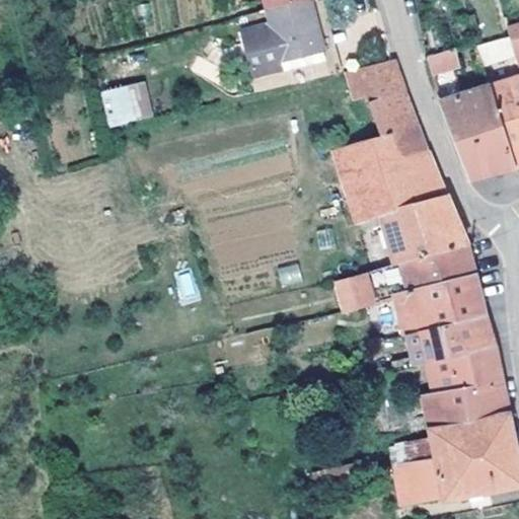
[(241,13),(235,15),(249,72),(280,66),(279,62),(323,51),(309,0),(296,0),(267,7),(241,13)]
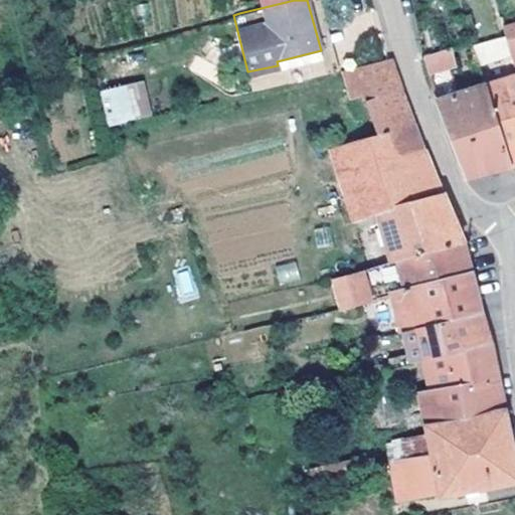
[(262,0),(235,0),(239,13),(265,7),(262,0)]
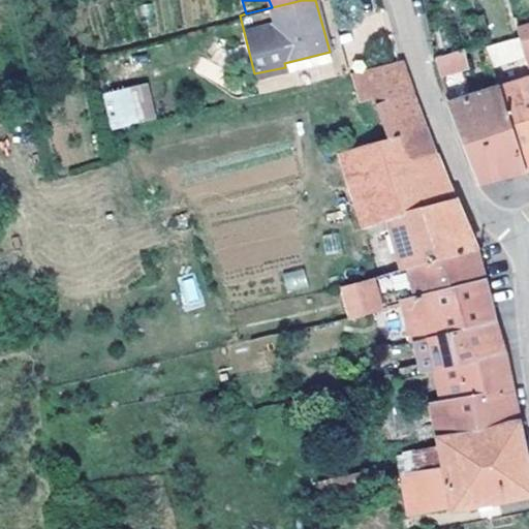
[(525,56),(528,67),(528,23),(516,27),(518,35),(525,56)]
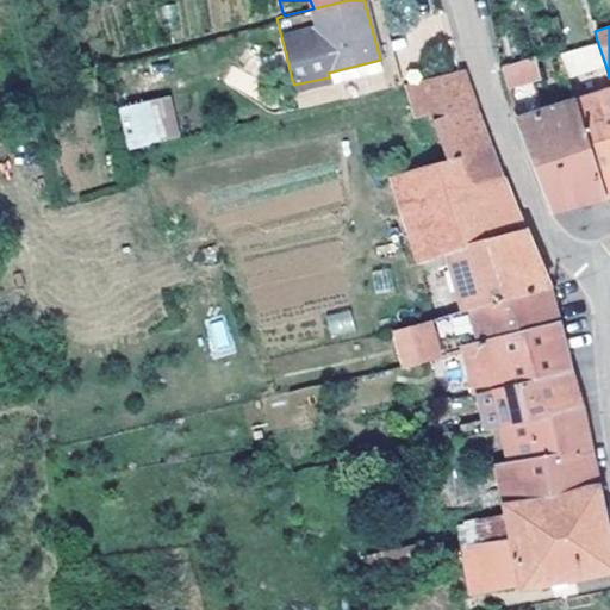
[(597,41),(559,51),(567,74),(605,64),(597,41)]
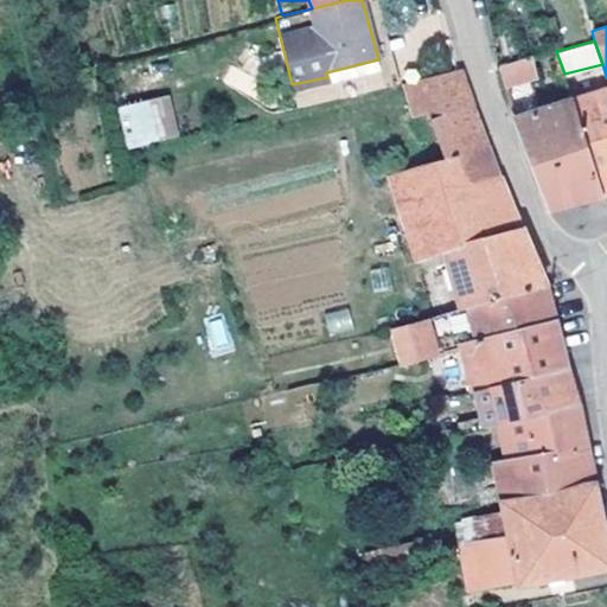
[(555,48),(498,64),(504,91),(530,84),(564,74),(556,51),(555,48)]
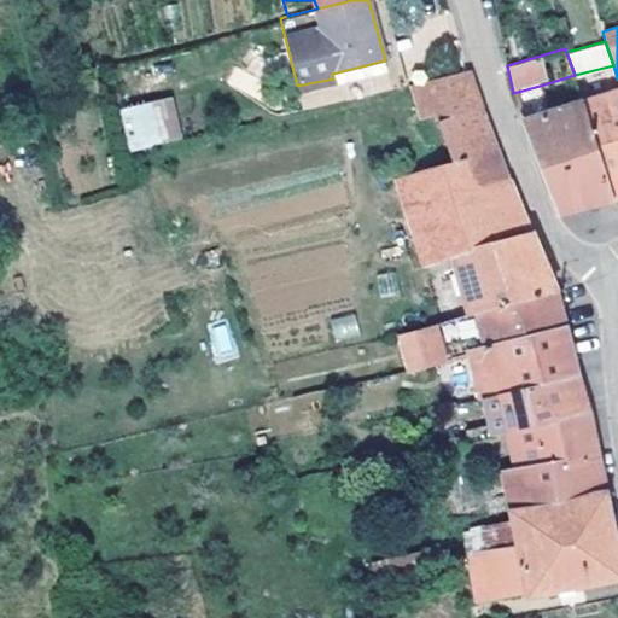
[(385,60),(332,74),(333,79),(339,100),(391,88),(385,60)]
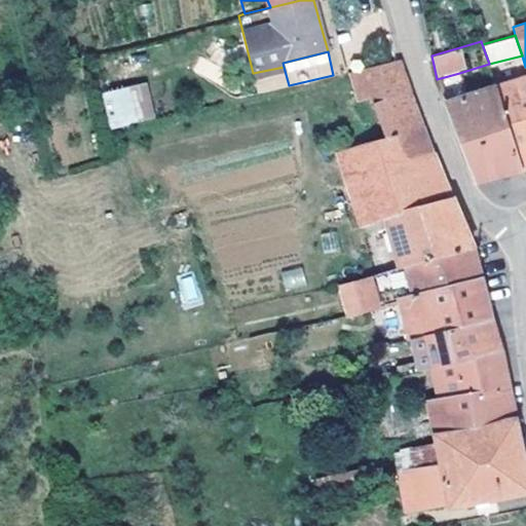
[(399,58),(350,70),(357,100),(371,96),(385,138),(392,161),(431,152),(409,89),(399,58)]
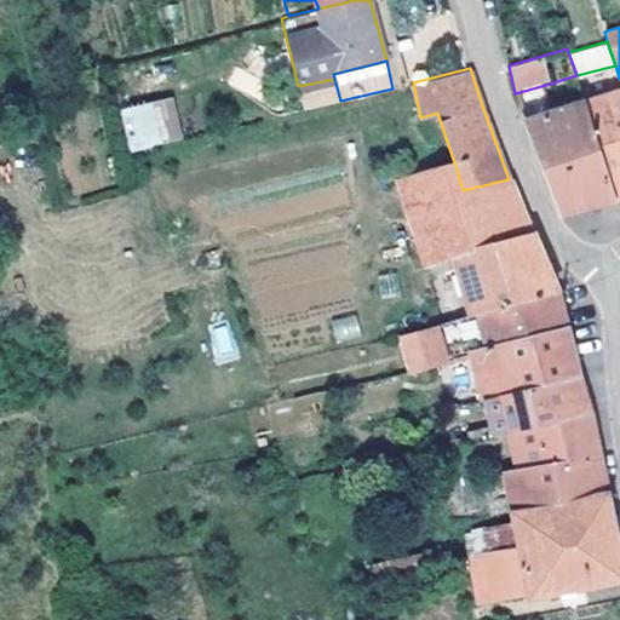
[(619,85),(585,99),(614,196),(619,195),(619,85)]
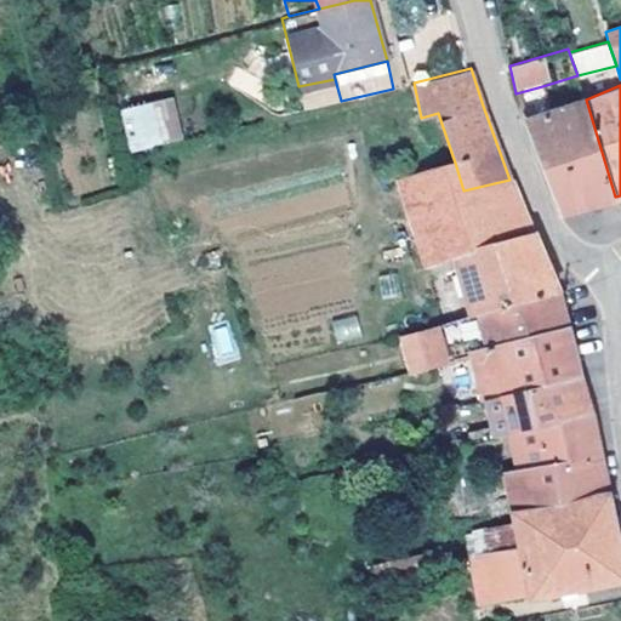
[(542,86),(516,93),(523,120),(551,110),(542,86)]
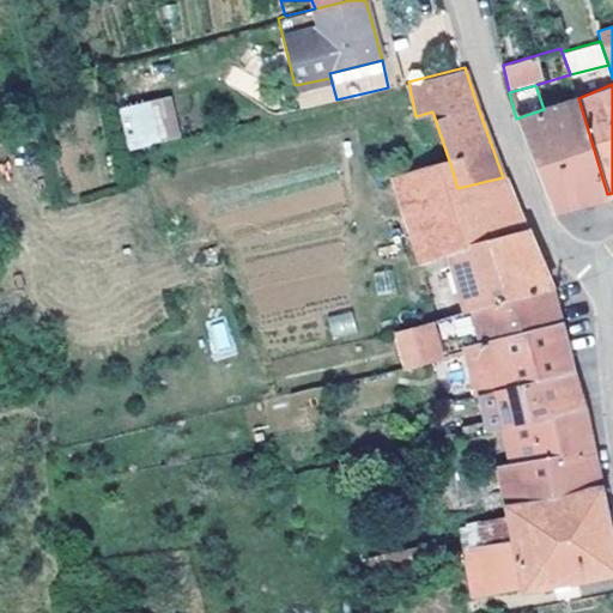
[(128,150),(181,138),(171,96),(119,108),(128,150)]
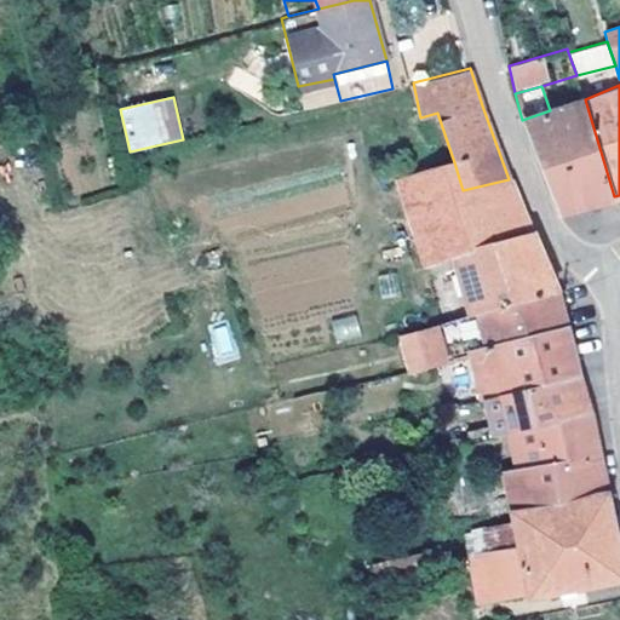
[(523,121),(527,125),(538,156),(558,211),(614,196),(585,99),(550,110),(522,120),(523,121)]
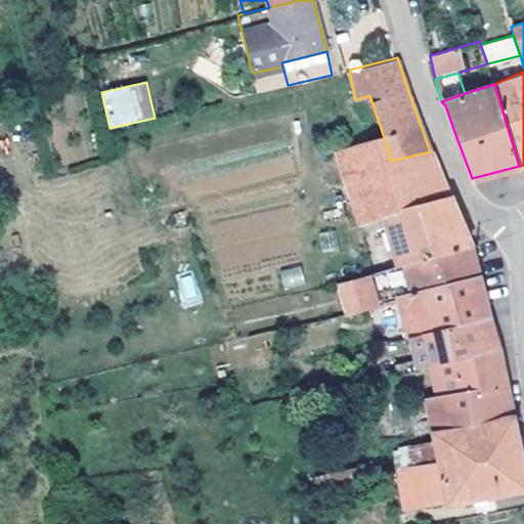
[(384,137),(336,149),(359,224),(382,216),(396,264),(471,245),(447,191),(430,151),(391,161),(384,137)]
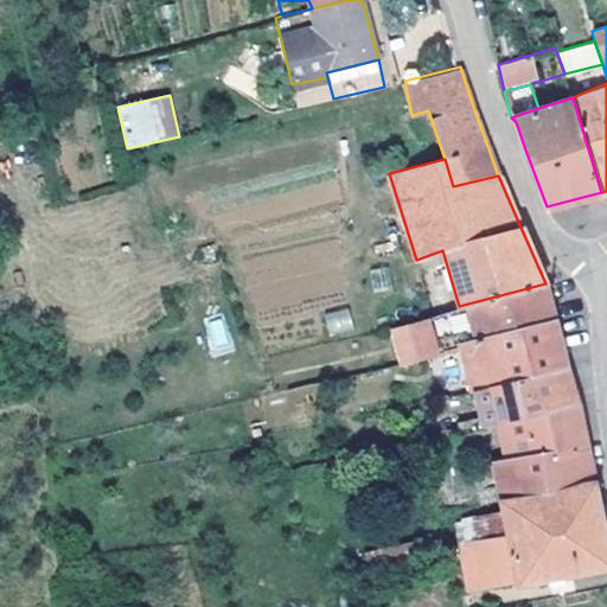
[(545,283),(459,306),(415,320),(393,326),(402,360),(438,352),(434,338),(449,334),(448,327),(452,327),(459,339),(460,345),(554,318),(549,299),(545,283)]
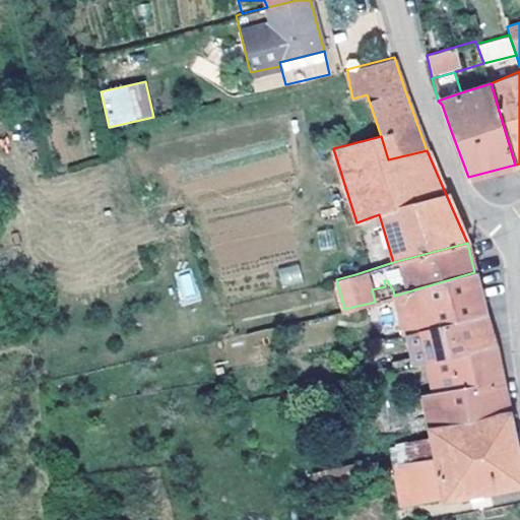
[(277,268),(282,287),(303,282),(299,263),(277,268)]
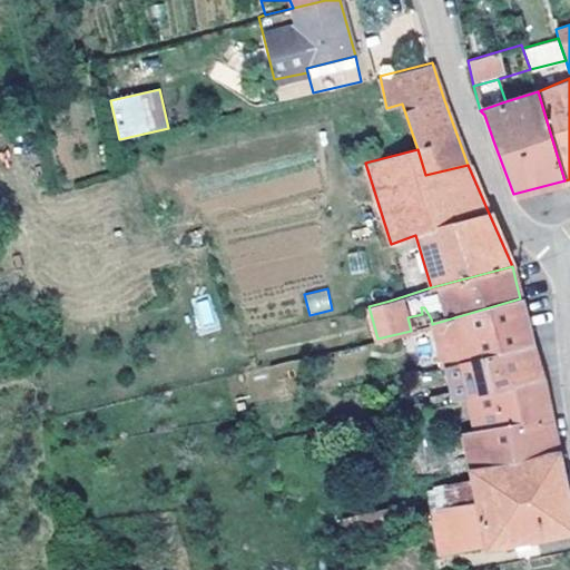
[(190,304),(199,335),(220,330),(210,298),(190,304)]
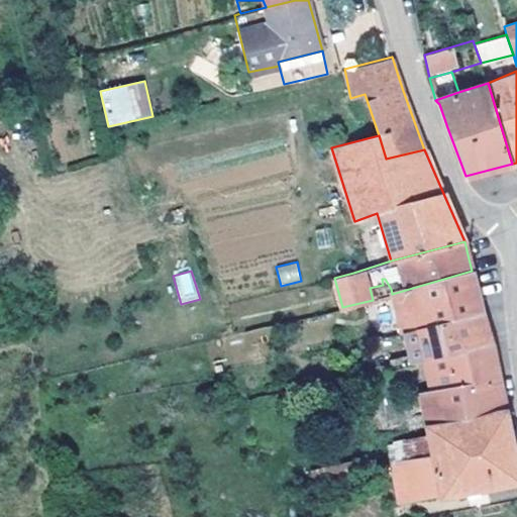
[(392,294),(393,297),(398,322),(403,333),(418,329),(483,311),(482,308),(475,310),(470,292),(478,290),(472,271),(392,294)]
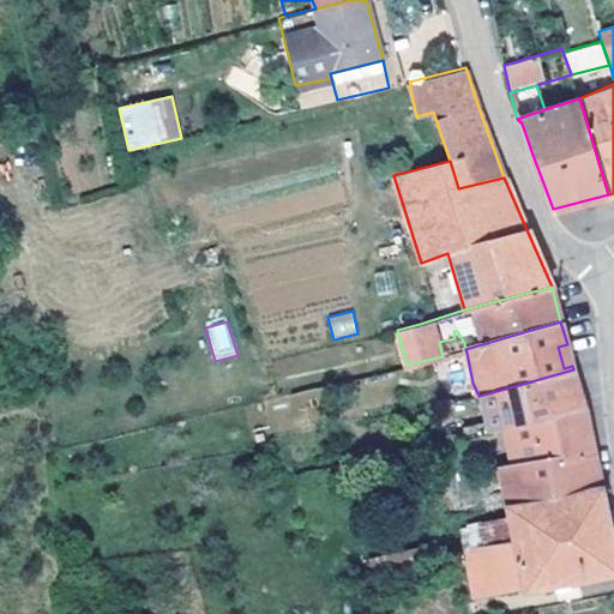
[(567,344),(558,347),(564,368),(572,366),(567,344)]
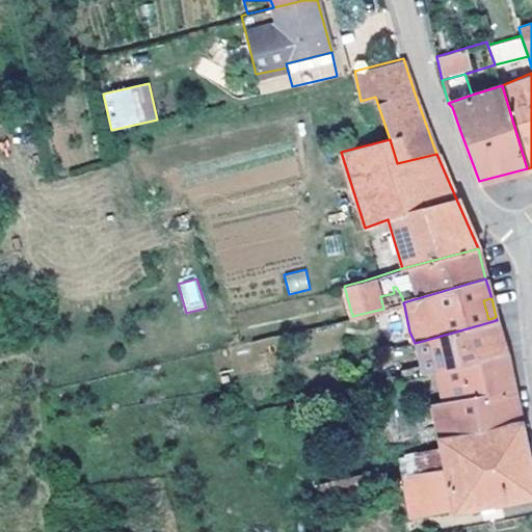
[(497,320),(430,339),(437,369),(506,351),(501,333),(497,320)]
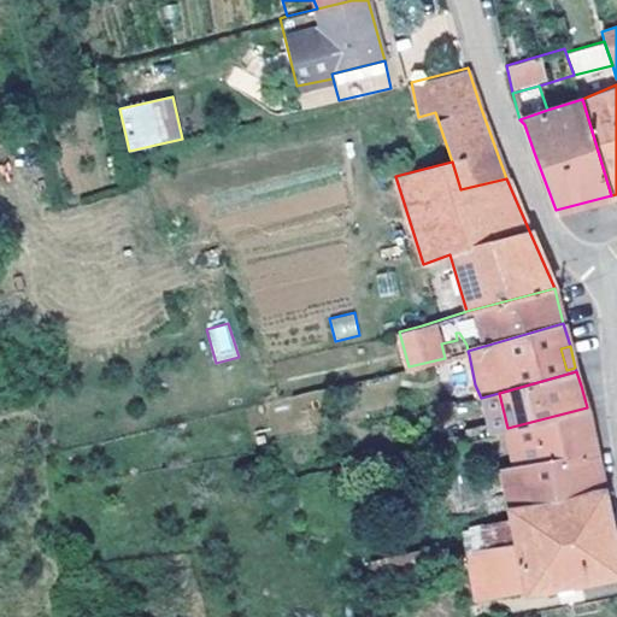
[(475,385),(452,392),(456,404),(481,398),(475,385)]
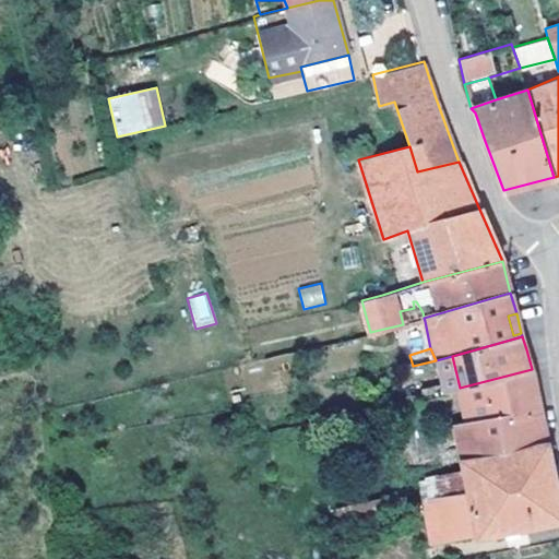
[(460,388),(456,389),(464,420),(452,423),(460,461),(549,449),(543,409),(532,369),(460,388)]
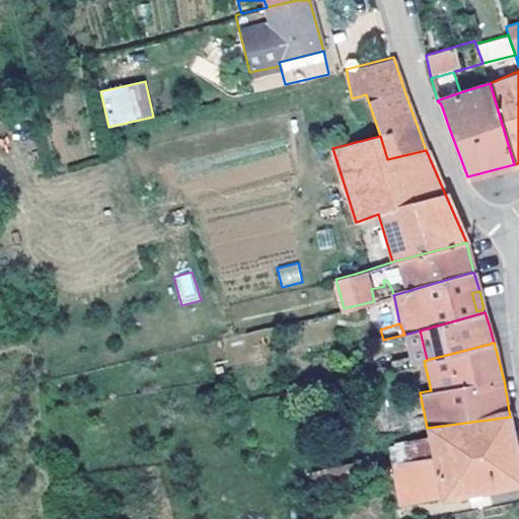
[(427,428),(431,437),(433,452),(403,459),(390,463),(397,491),(400,506),(442,497),(442,499),(467,495),(479,492),(518,484),(518,464),(516,448),(510,417),(427,428)]
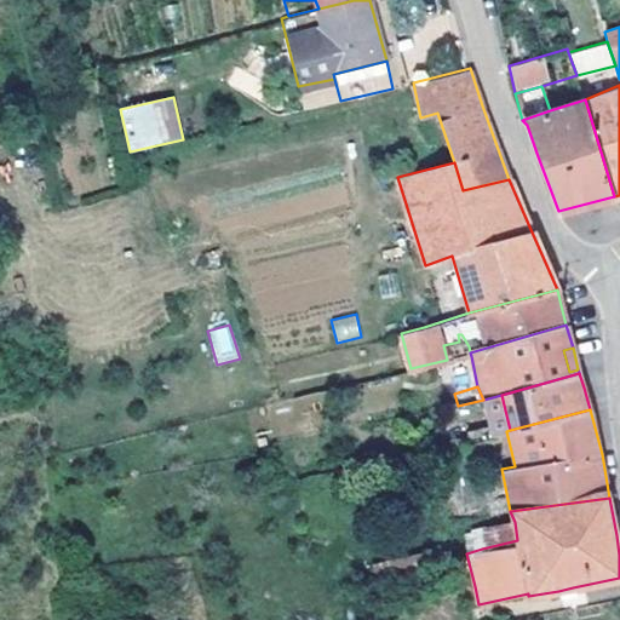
[(515,522),(478,526),(482,549),(517,540),(515,522)]
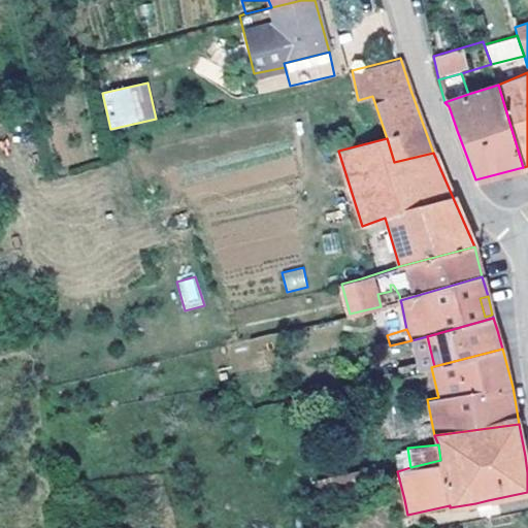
[(407,448),(395,454),(397,471),(410,467),(407,448)]
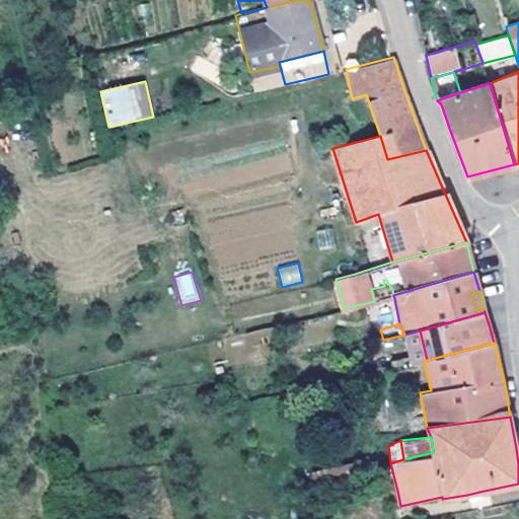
[(479,492),(467,495),(469,501),(482,498),(479,492)]
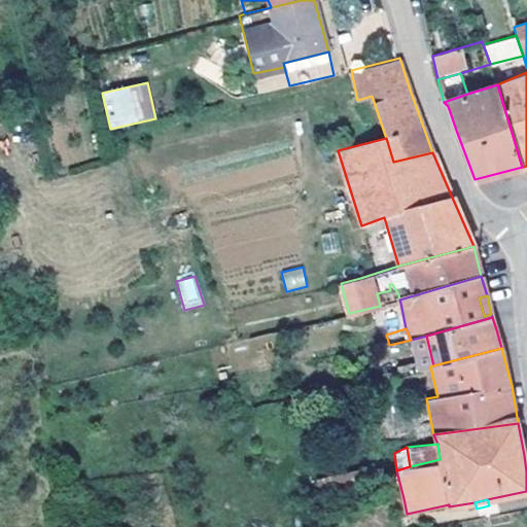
All buildings are outlined.
